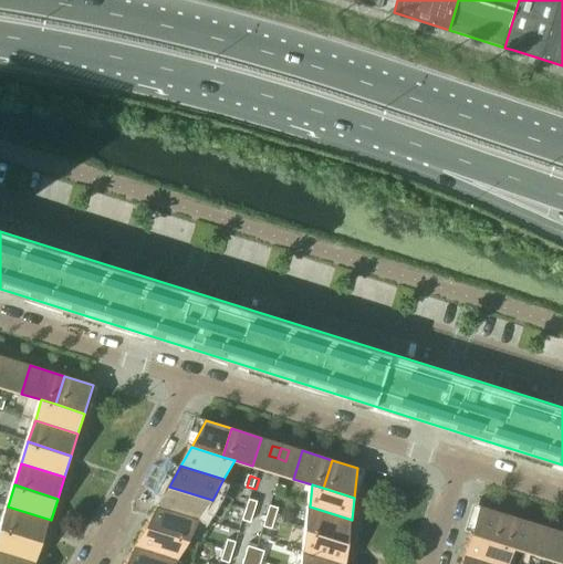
[(279,486),(275,495),(284,498),(288,488),(279,486)]
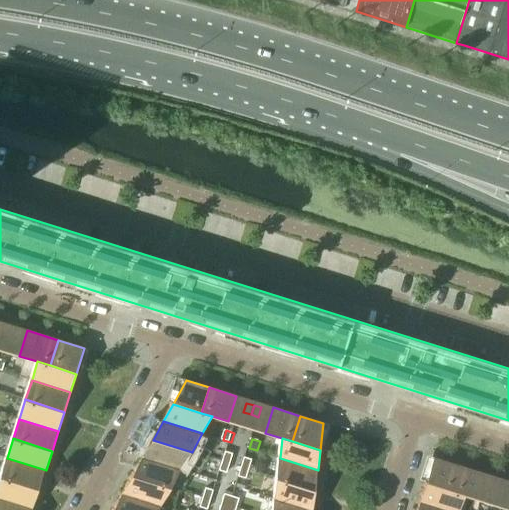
[(192,452),(153,440),(143,458),(182,470),(192,452)]
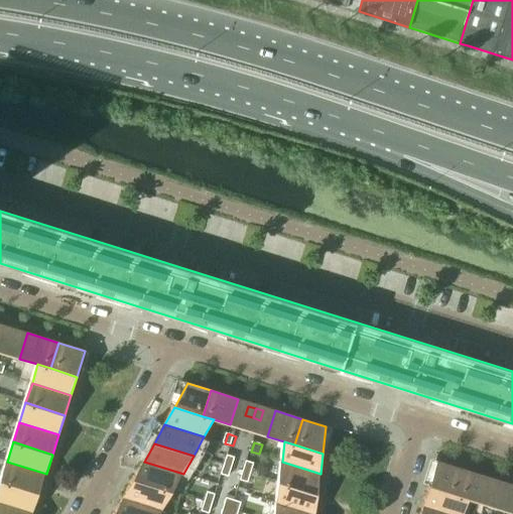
[(229,456),(226,466),(234,468),(237,459),(229,456)]
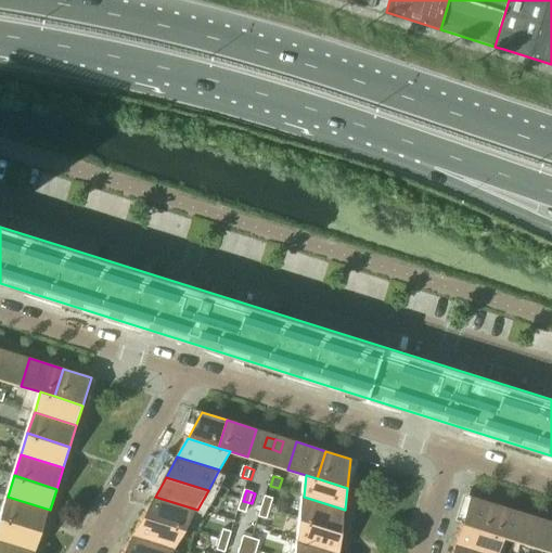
[(8,497),(1,517),(43,530),(50,510),(8,497)]
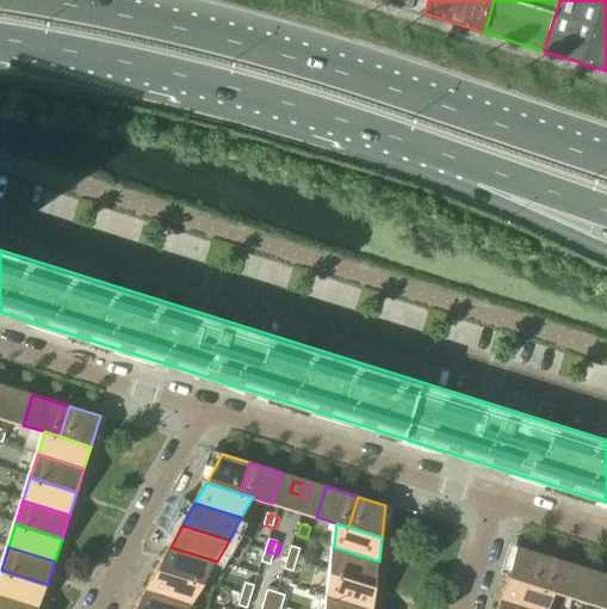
[(171,547),(159,568),(205,583),(217,561),(171,547)]
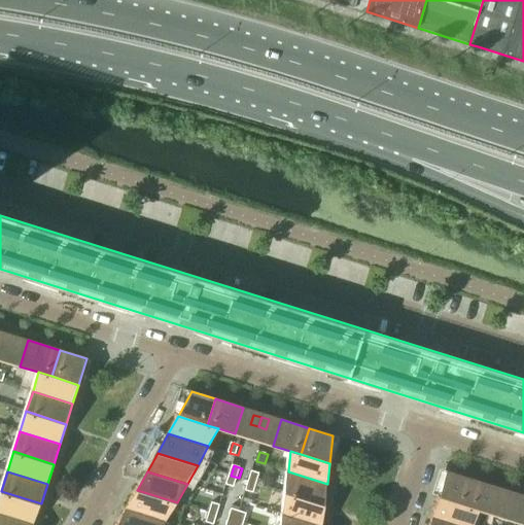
[(250,482),(258,484),(262,474),(253,471),(250,482)]
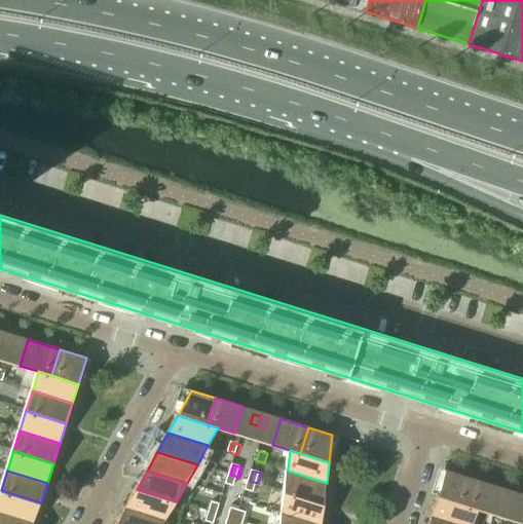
[(285,491),(325,504),(327,483),(288,471),(285,491)]
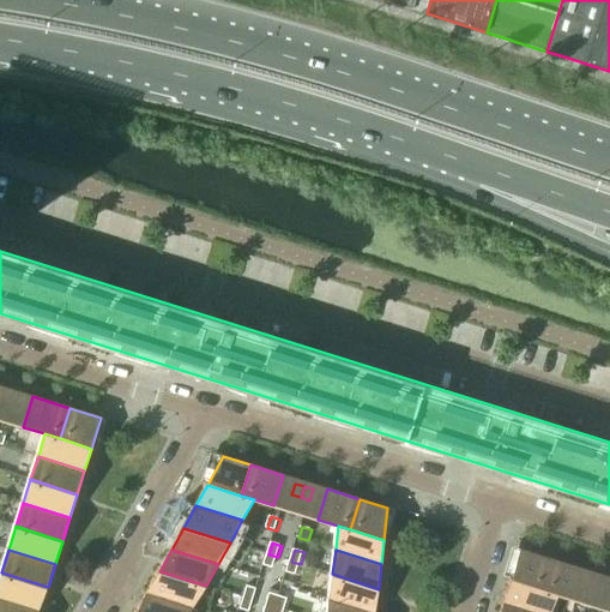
[(556,561),(521,550),(512,580),(547,591),(556,561)]
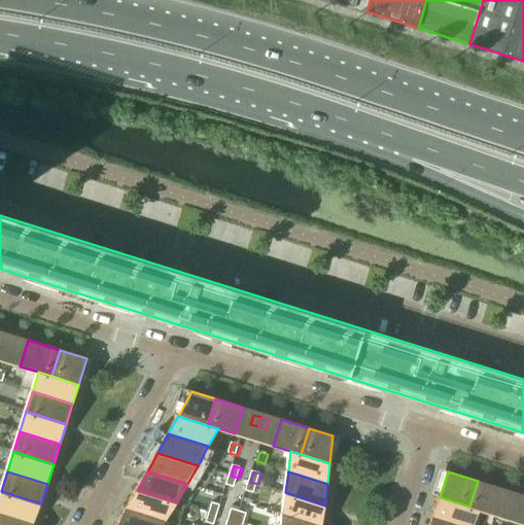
[(236,488),(239,478),(231,476),(228,485),(236,488)]
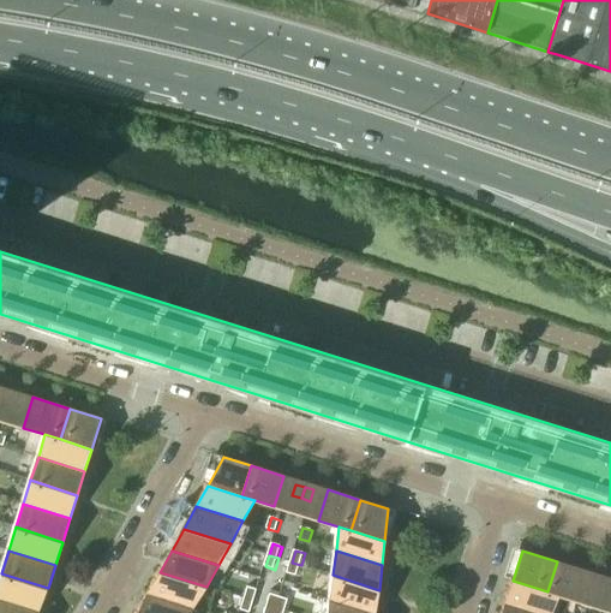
[(557,561),(547,591),(582,603),(592,572),(557,561)]
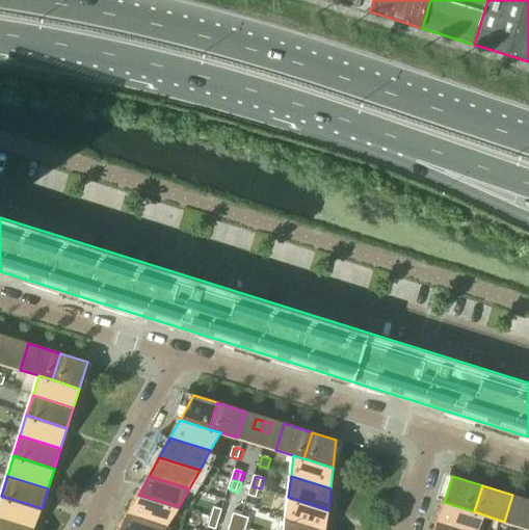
[(261,488),(253,486),(249,496),(258,499),(261,488)]
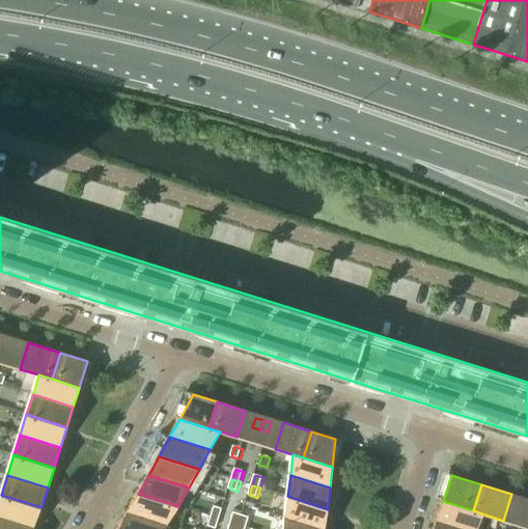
[(178,506),(138,494),(128,512),(168,525),(178,506)]
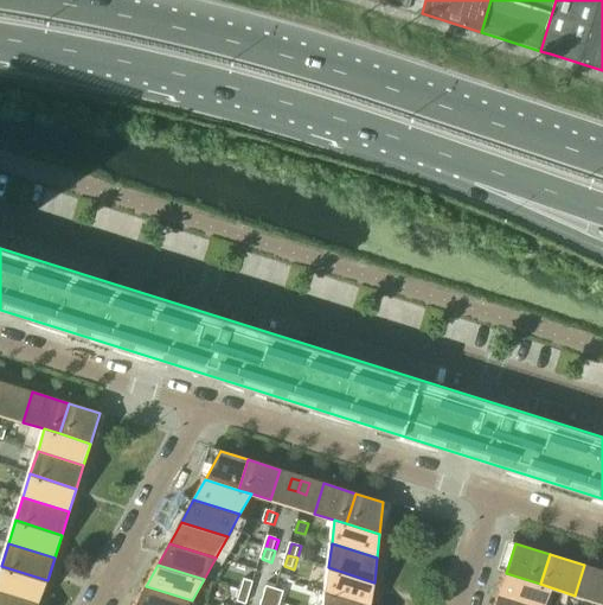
[(47,580),(1,566),(0,570),(0,591),(40,604),(47,580)]
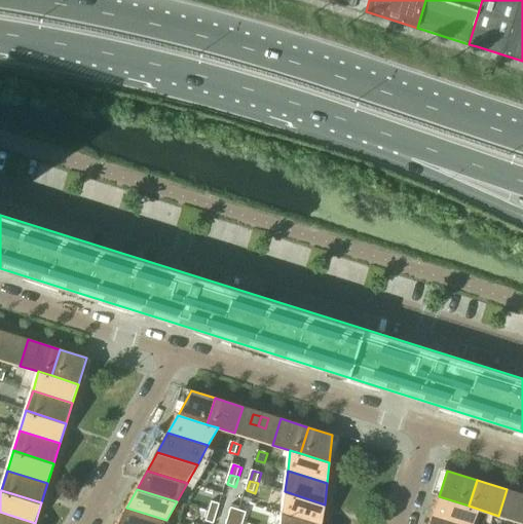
[(323,523),(325,504),(285,491),(283,513),(315,523),(323,523)]
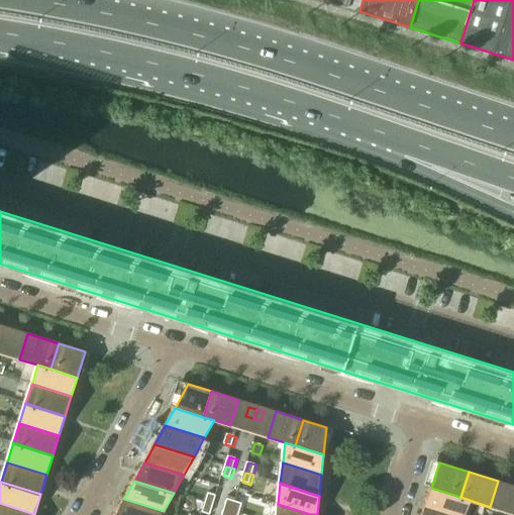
[(466,514),(471,501),(457,497),(431,489),(425,507),(449,514),(466,514)]
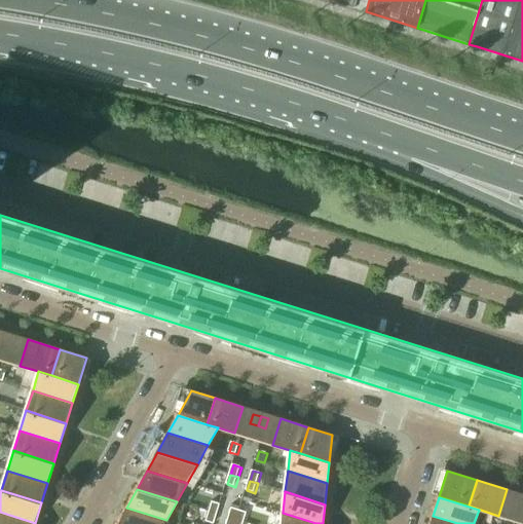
[(211,513),(218,515),(221,504),(214,502),(211,513)]
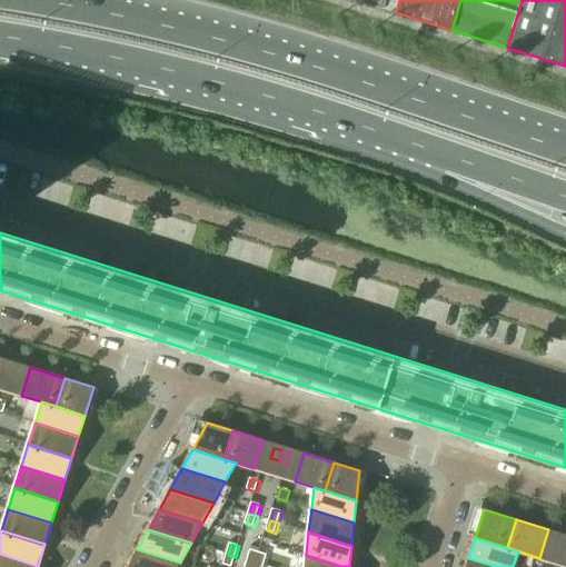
[(137,549),(127,566),(178,566),(180,563),(137,549)]
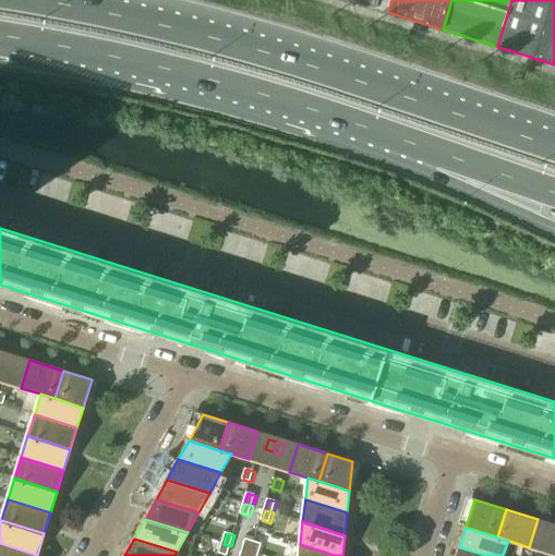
[(243,550),(260,555),(263,544),(246,540),(243,550)]
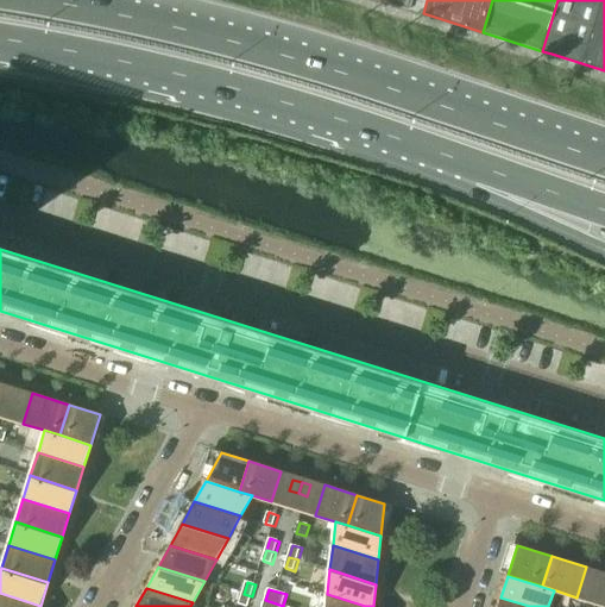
[(41,606),(0,593),(0,606),(41,606)]
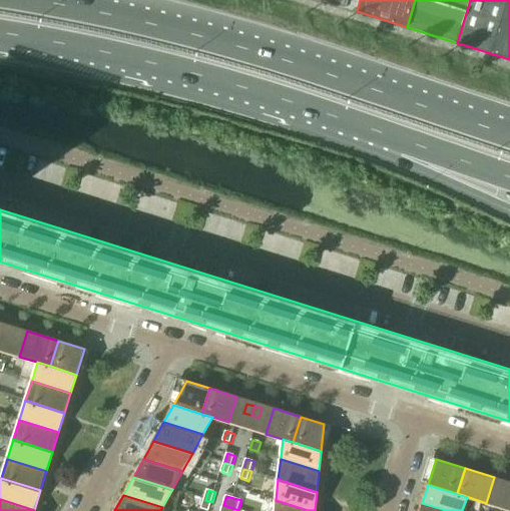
[(202,509),(205,510),(209,510),(212,502),(205,500),(202,509)]
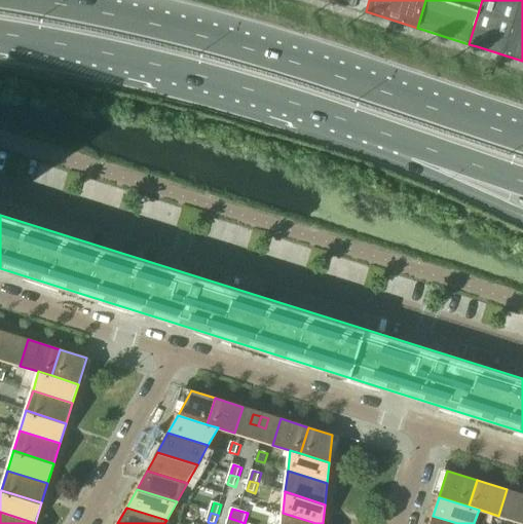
[(315,523),(283,513),(281,523),(315,523)]
